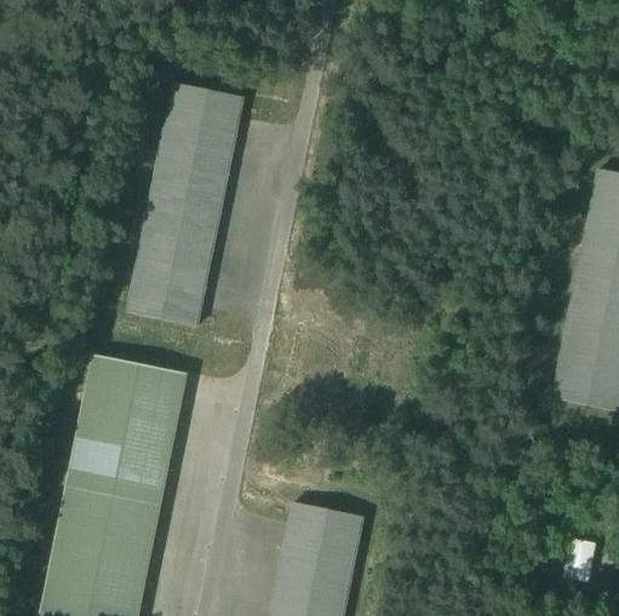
[(172,81),(126,311),(195,324),(241,96),(172,81)]
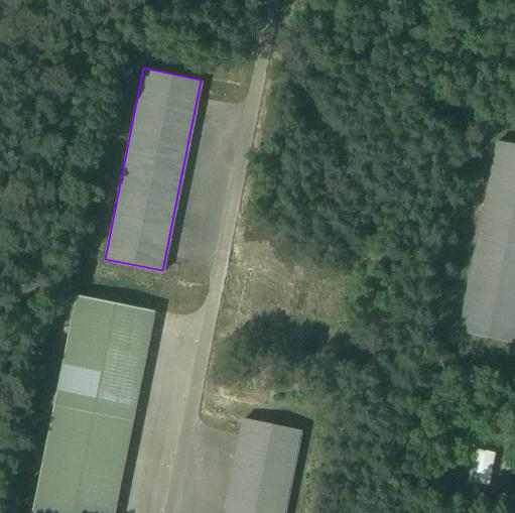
[(514,142),(497,139),(459,331),(514,342),(514,142)]
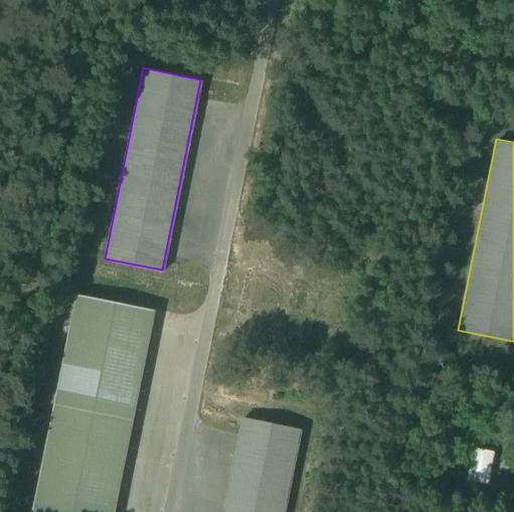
[(75,293),(32,509),(49,511),(113,511),(154,309),(75,293)]
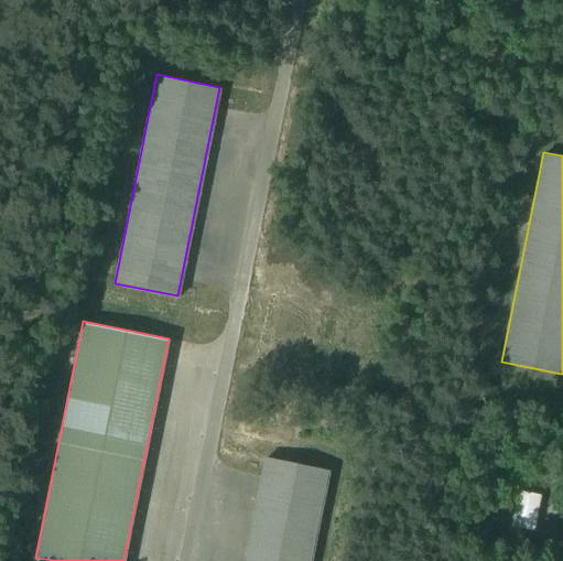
[(266,455),(244,560),(310,560),(328,468),(266,455)]
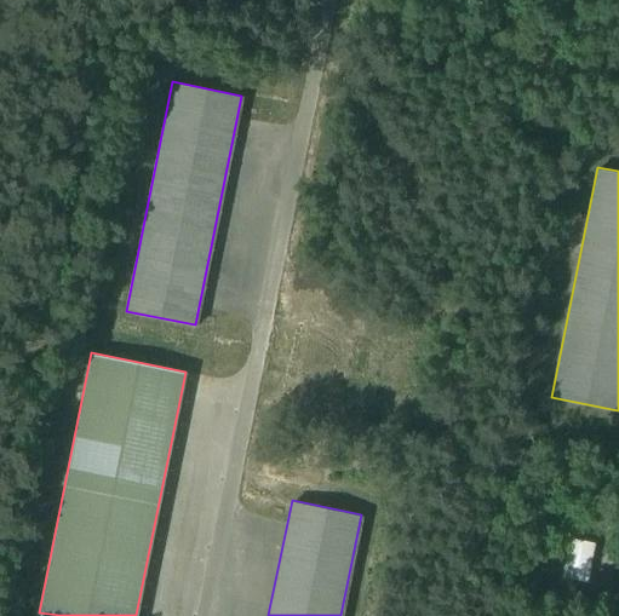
[(569,537),(562,575),(586,580),(594,542),(569,537)]
